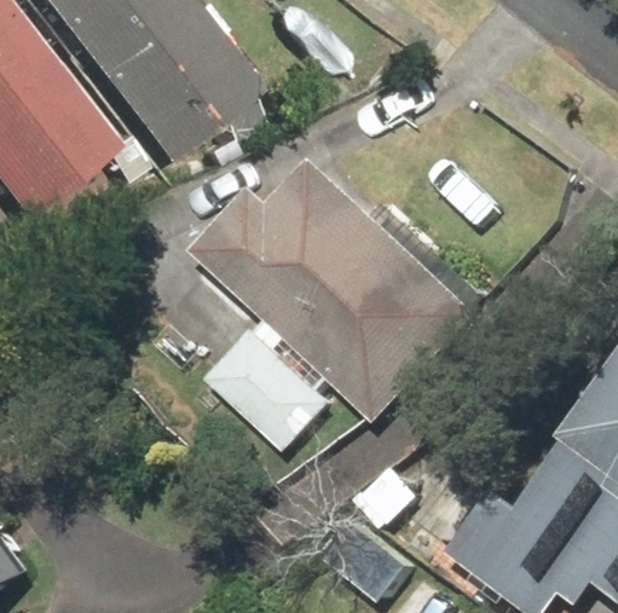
[(27,0),(152,157),(243,86),(174,0),(27,0)]
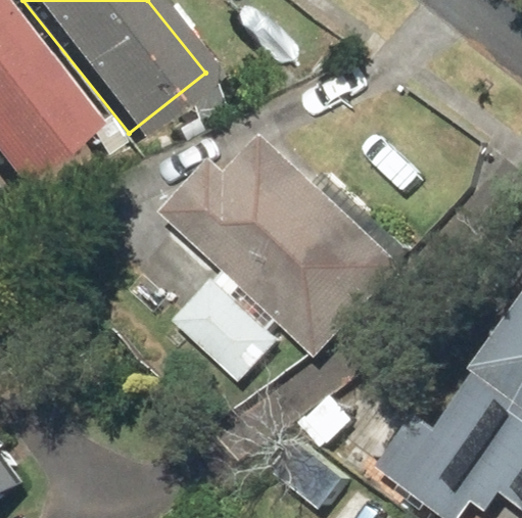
[(0,173),(7,183),(86,122),(0,10),(0,173)]
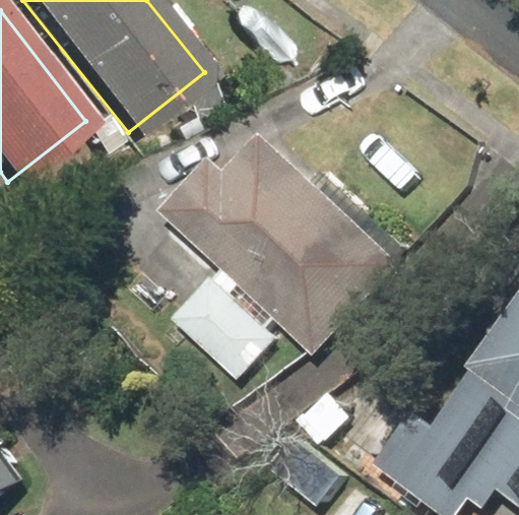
[(210,161),(159,209),(218,271),(170,318),(232,383),(276,340),(266,330),(275,321),(305,351),(410,251),(333,170),(314,189),(260,132),(220,171),(210,161)]
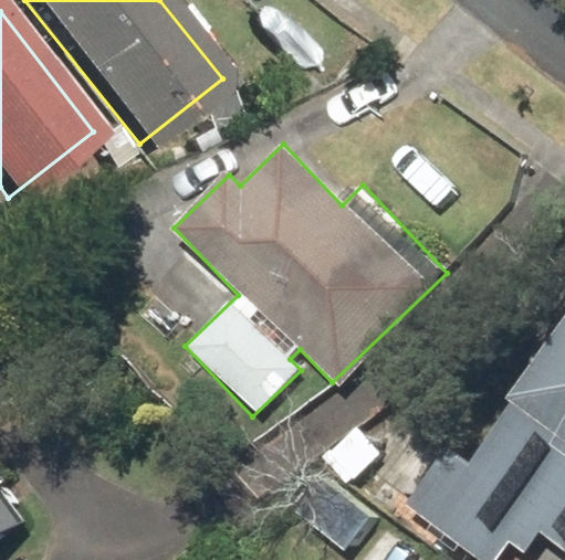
[(564,315),(414,514),(473,559),(497,559),(506,548),(520,558),(537,535),(564,556),(564,315)]
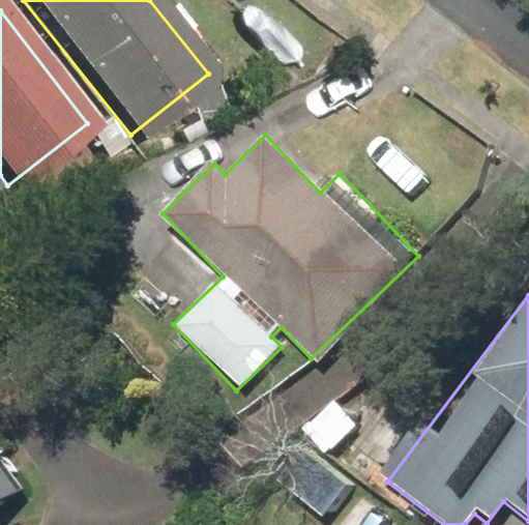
[(0,502),(20,489),(0,459),(0,502)]
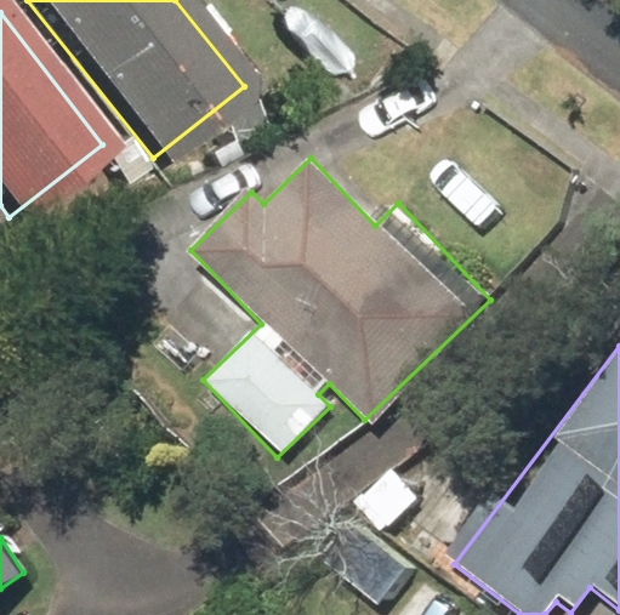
All buildings are outlined.
